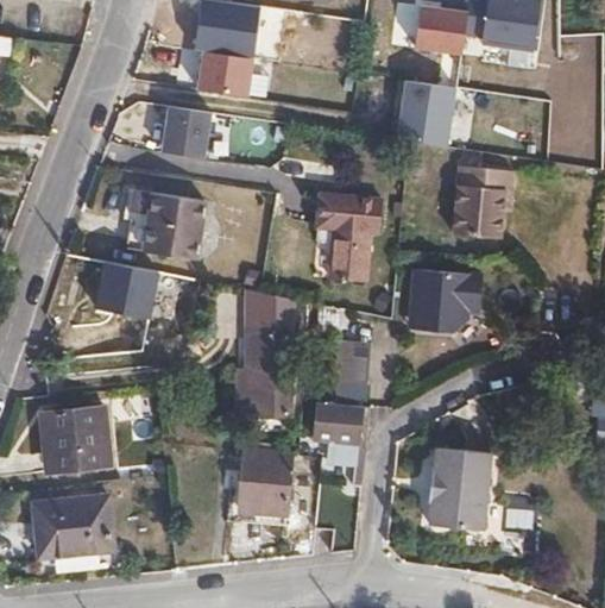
[(366,0),(365,11),(379,12),(378,35),(418,39),(442,43),(445,19),(421,16),(422,0),(366,0)]
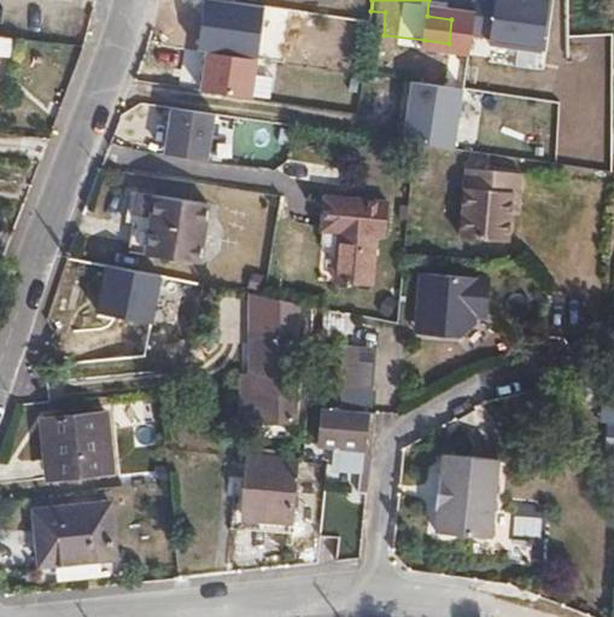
[(533,0),(533,12),(565,13),(565,0),(533,0)]
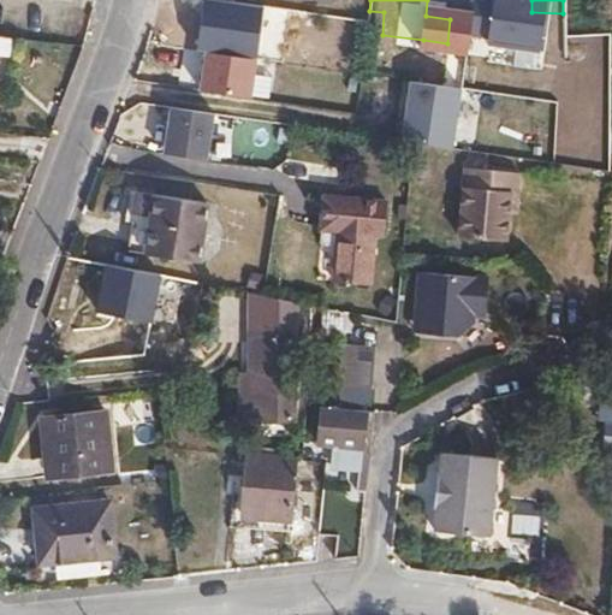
[(447,43),(423,40),(420,66),(445,67),(447,43)]
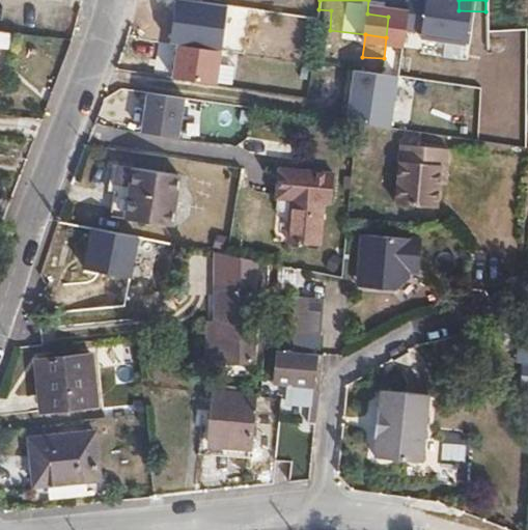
[(177,76),(177,45),(156,46),(157,76),(177,76)]
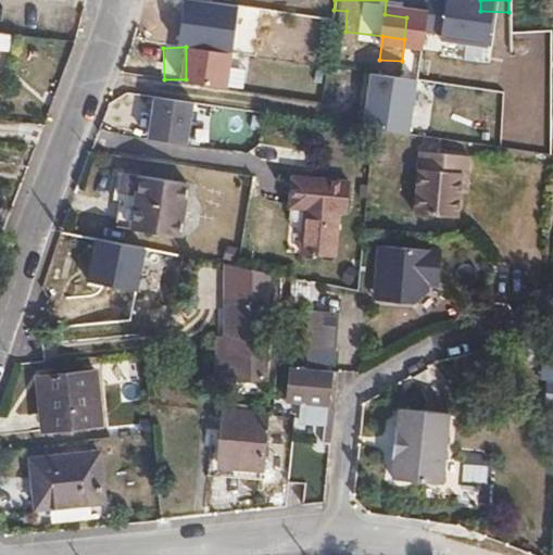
[(235,88),(237,51),(189,49),(187,86),(235,88)]
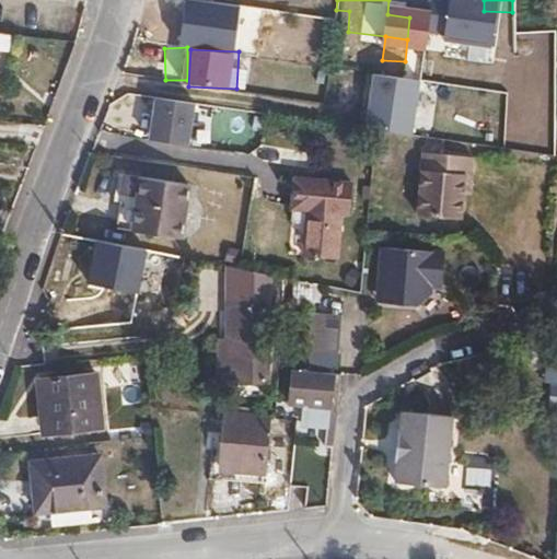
[(420,137),(429,82),(370,72),(361,127),(420,137)]
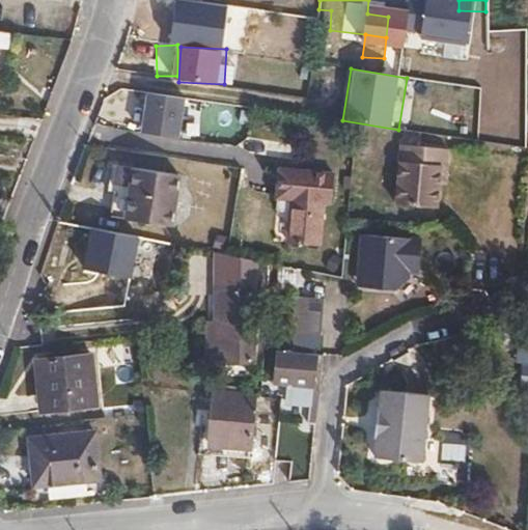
[(184,139),(189,96),(145,92),(141,135),(184,139)]
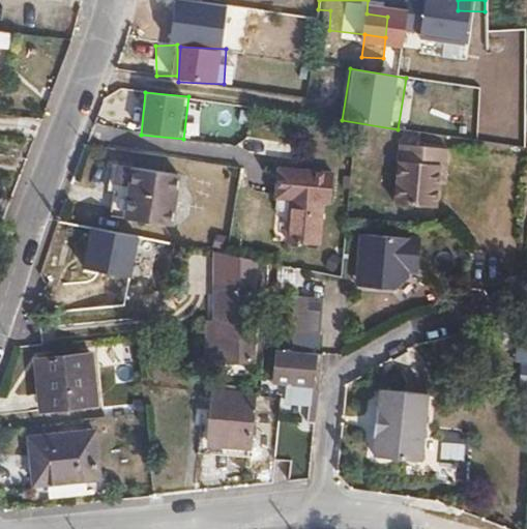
[(431,208),(435,184),(437,169),(441,170),(444,150),(399,144),(389,202),(431,208)]
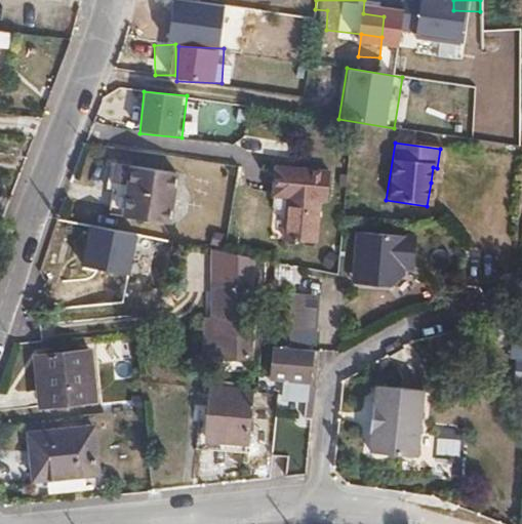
[(124,192),(121,216),(166,223),(172,172),(113,164),(109,190),(124,192)]
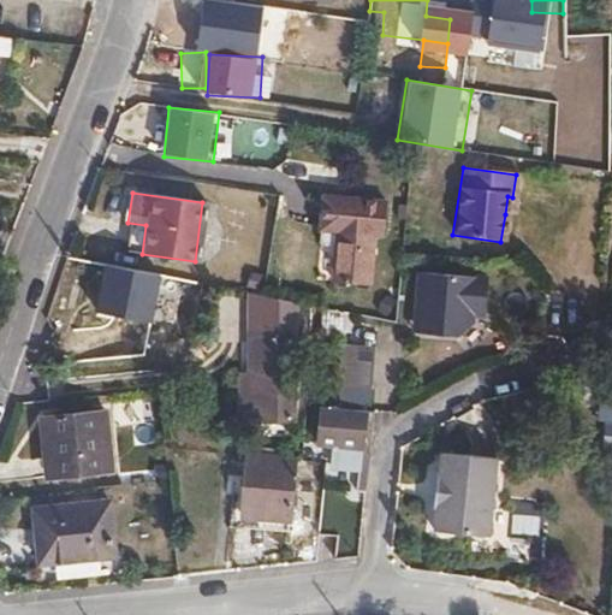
[(351,203),(336,201),(331,225),(333,225),(326,273),(361,278),(368,231),(379,232),(384,200),(352,196),(351,203)]
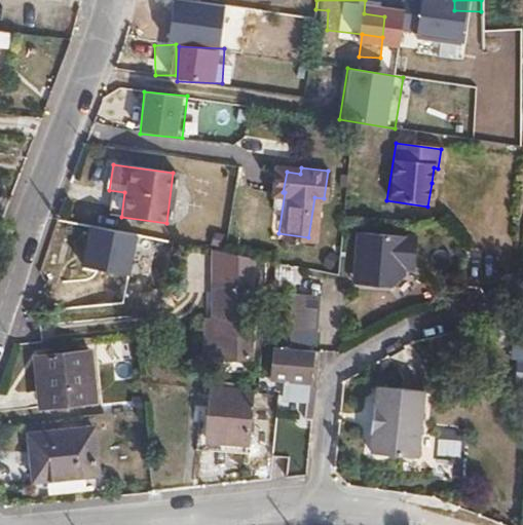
[(283,192),(287,172),(273,170),(271,190),(283,192)]
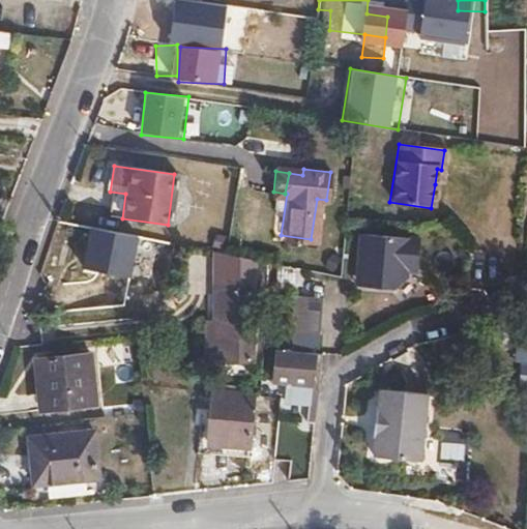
[(110,192),(107,216),(122,218),(125,194),(110,192)]
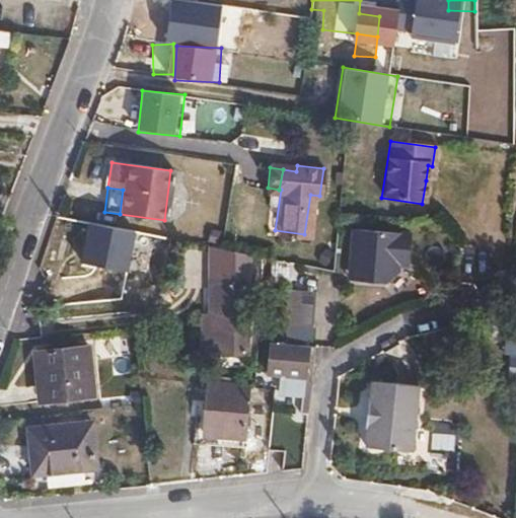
[(347,225),(343,262),(350,263),(349,278),(373,281),(390,270),(392,263),(401,264),(406,234),(347,225)]
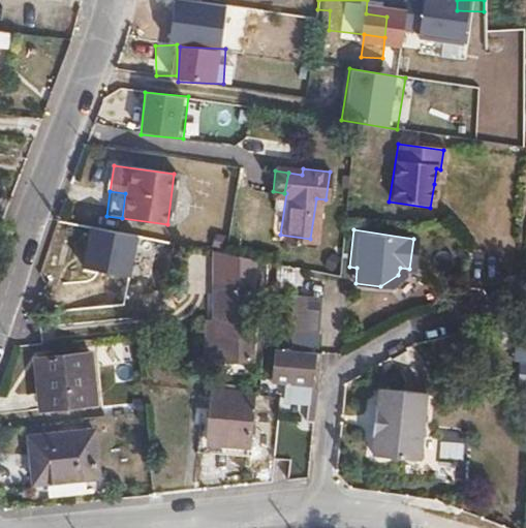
[(167,275),(174,244),(131,237),(126,268),(167,275)]
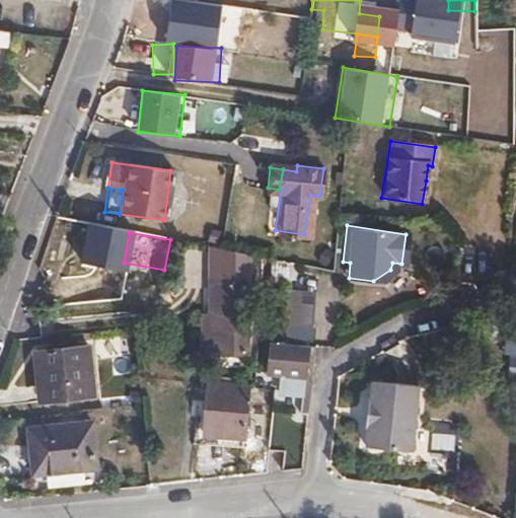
[(350,263),(343,262),(340,277),(349,278),(350,263)]
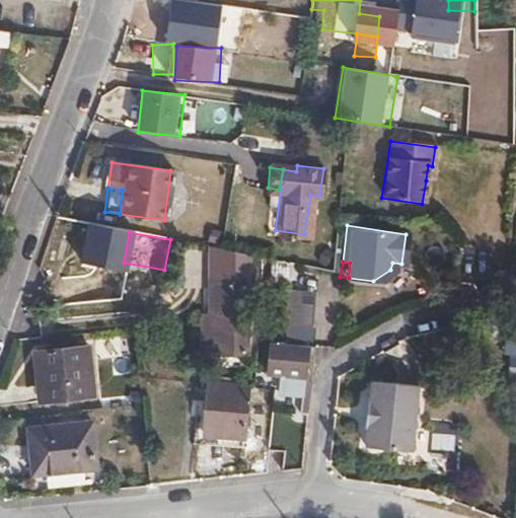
[(215,278),(212,313),(210,351),(246,354),(251,280),(215,278)]
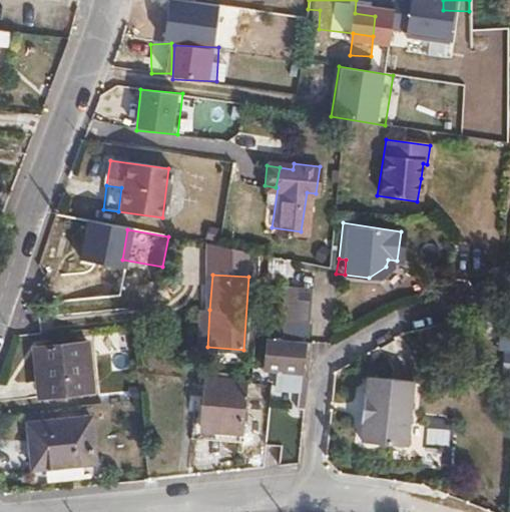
[(290,286),(286,318),(309,321),(313,289),(290,286)]
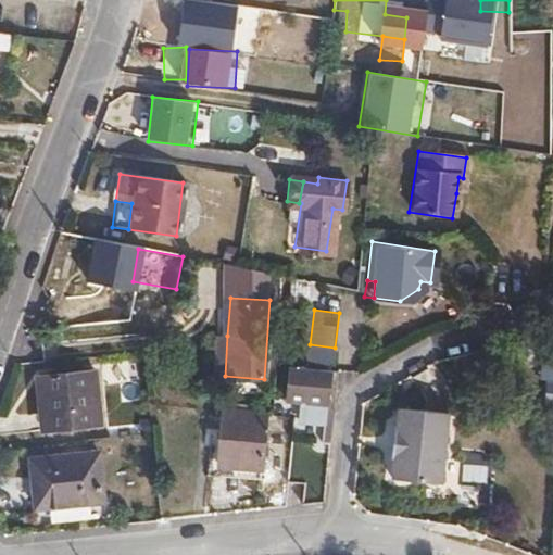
[(225,376),(227,336),(218,336),(217,375),(225,376)]
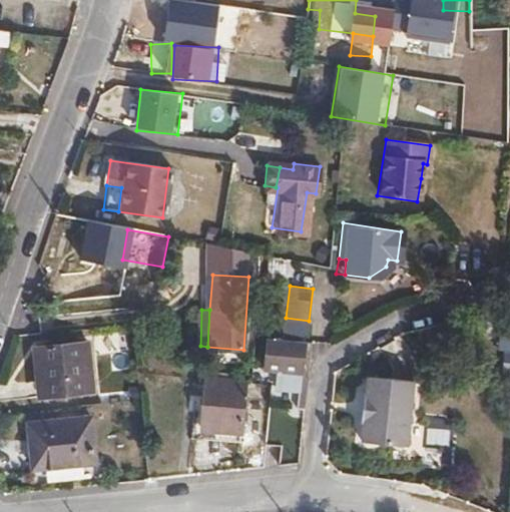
[(283,338),(302,340),(302,333),(307,334),(309,321),(286,318),(283,338)]
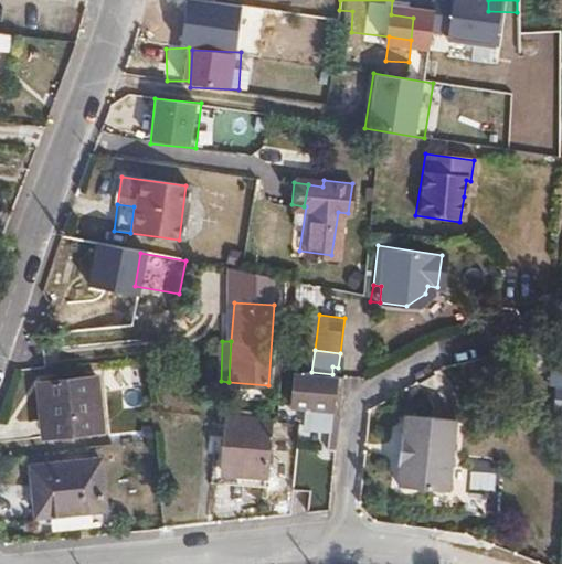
[(561,370),(555,370),(552,398),(561,400),(561,370)]
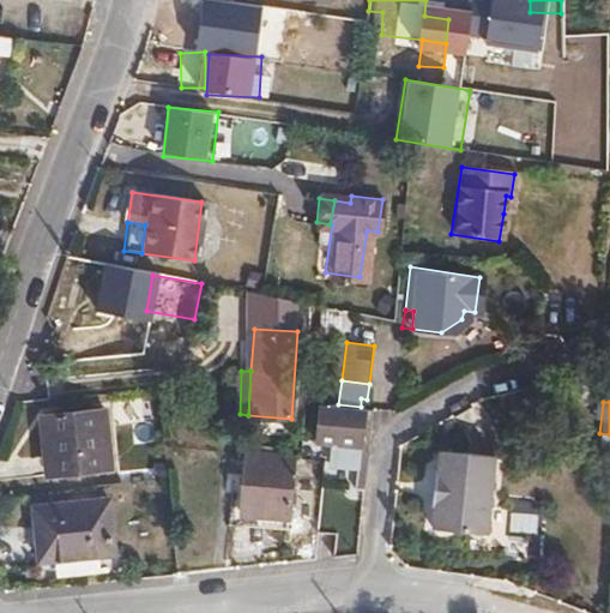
[(331,558),(356,557),(362,500),(374,408),(361,407),(338,404),(324,403),(320,439),(333,442),(332,458),(356,462),(354,486),(318,482),(314,534),(330,535),(331,558)]
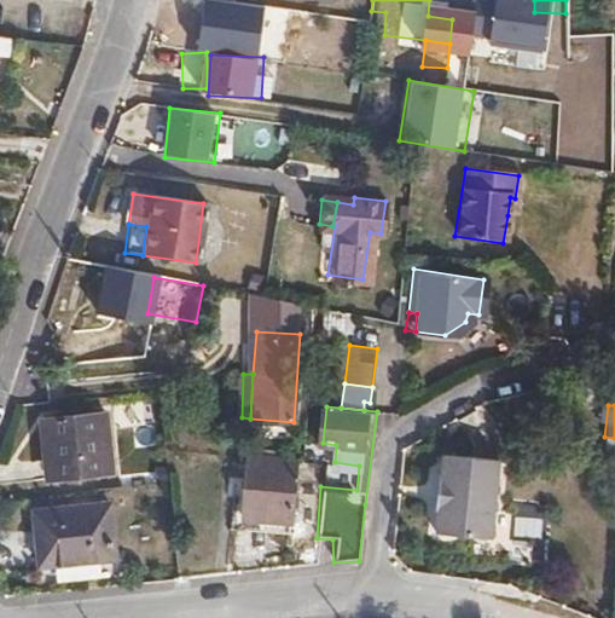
[(105,485),(102,426),(35,431),(38,452),(44,452),(45,490),(105,485)]
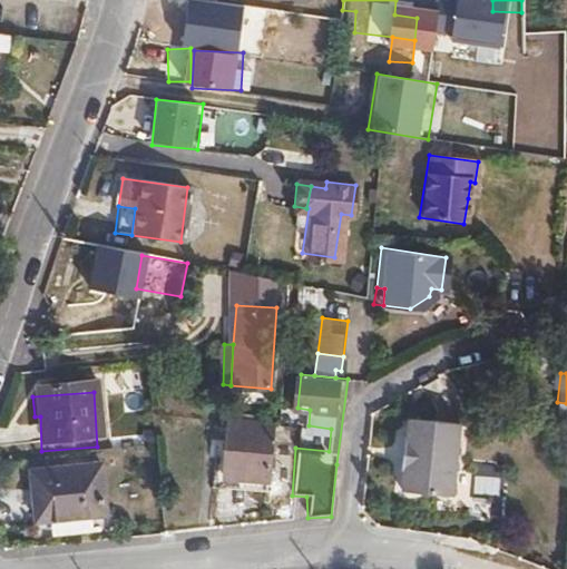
[(404,464),(400,464),(398,487),(448,493),(457,422),(404,417),(402,440),(408,440),(404,464)]
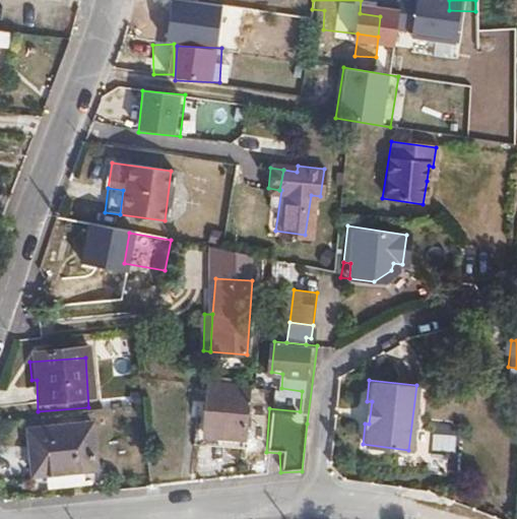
[(197,423),(197,447),(207,441),(227,441),(227,450),(247,450),(246,389),(206,390),(206,406),(191,406),(191,424),(197,423)]
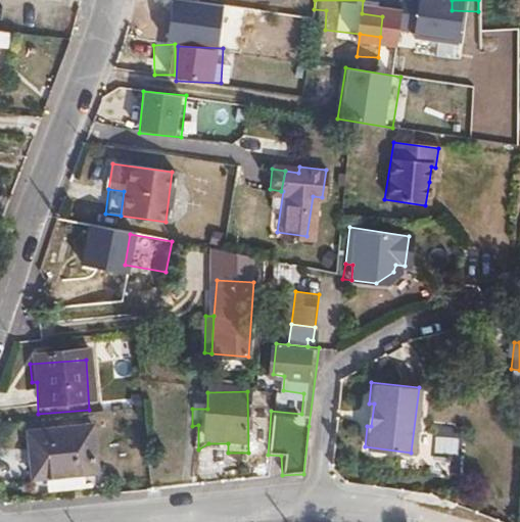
[(434,431),(433,452),(456,454),(458,433),(434,431)]
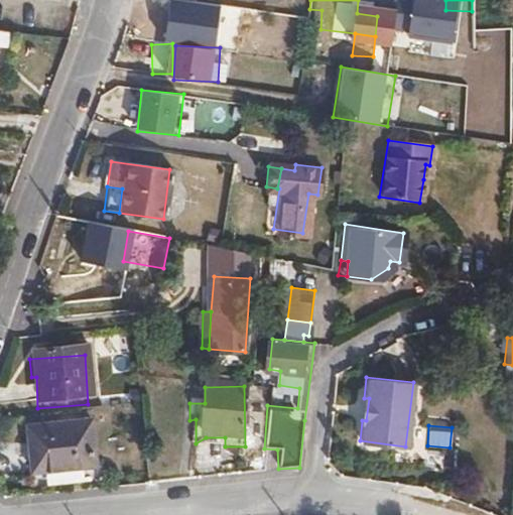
[(88,474),(83,433),(20,438),(25,480),(88,474)]
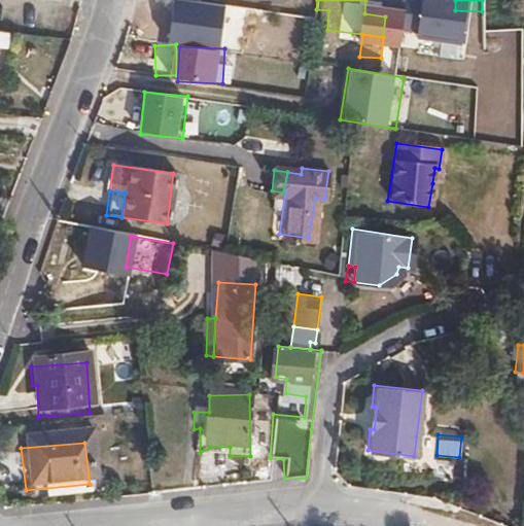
[(210,447),(200,453),(200,456),(230,456),(230,447),(210,447)]
